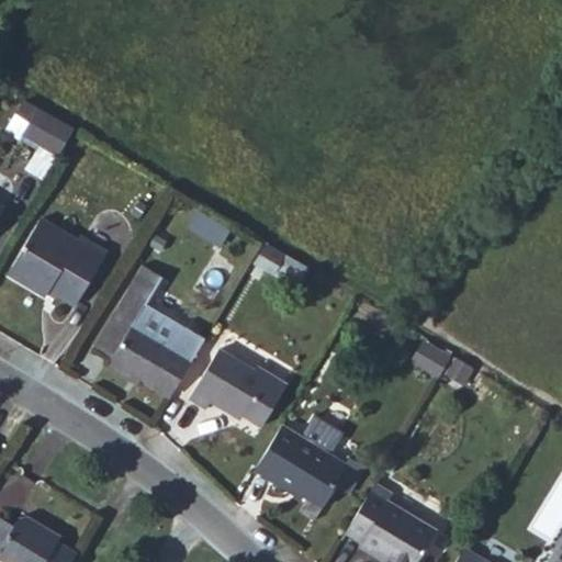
[(70,134),(37,114),(23,138),(57,158),(65,145),(70,134)]
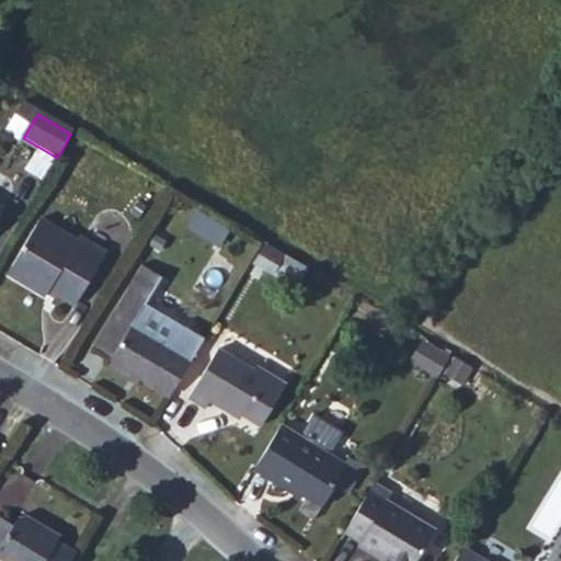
[(72,242),(36,221),(7,275),(44,296),(47,290),(73,306),(104,252),(76,237),(72,242)]
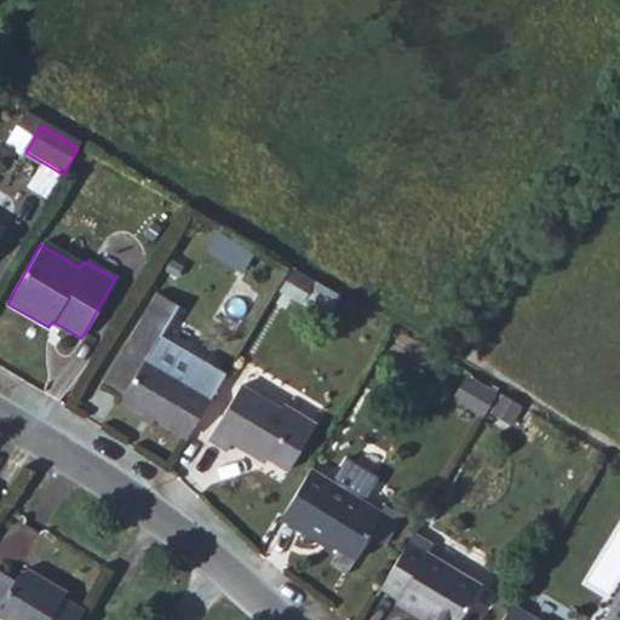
[(190,438),(228,373),(162,336),(178,309),(156,296),(103,390),(124,402),(121,407),(145,420),(149,415),(190,438)]
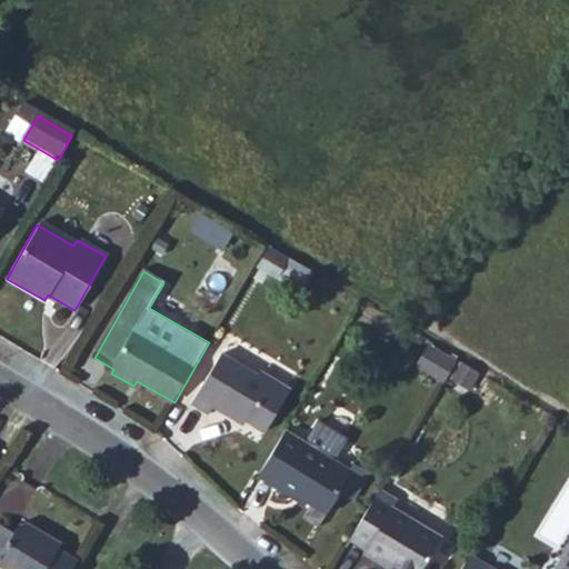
[(448,378),(458,353),(428,342),(418,367),(448,378)]
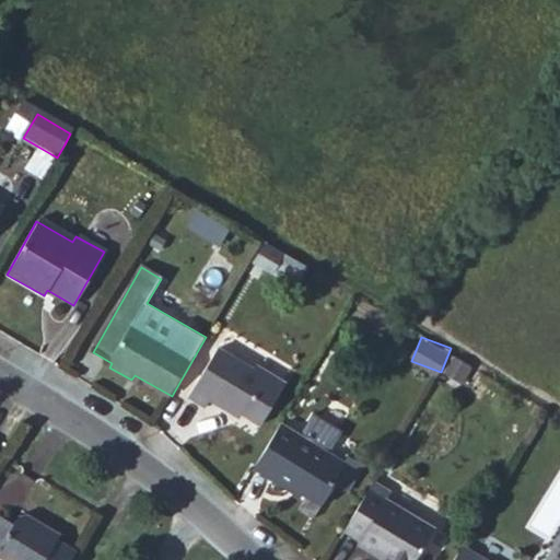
[(254,363),(219,343),(190,395),(208,403),(212,396),(226,405),(230,400),(266,421),(290,378),(256,360),(254,363)]
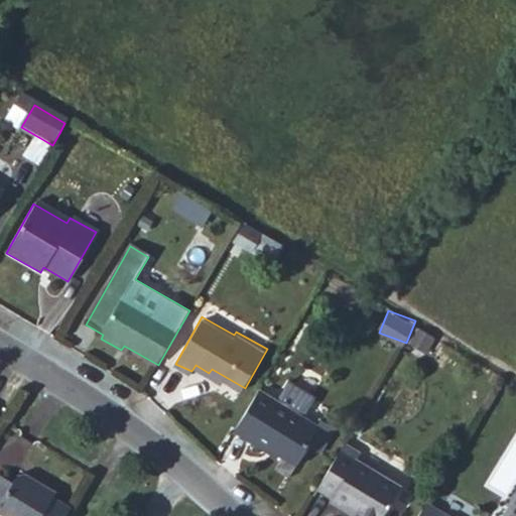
[(408,343),(427,353),(436,336),(416,326),(408,343)]
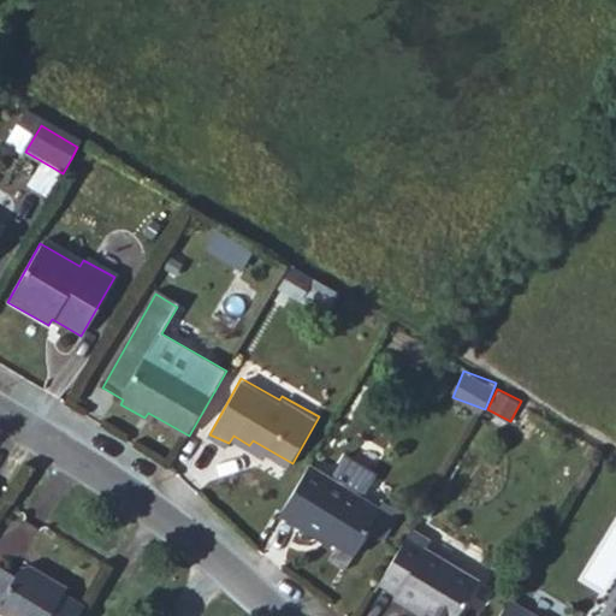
[(386,499),(367,487),(380,465),(350,445),(336,469),(315,457),(286,505),(327,528),(330,526),(365,546),(375,527),(373,522),(386,499)]
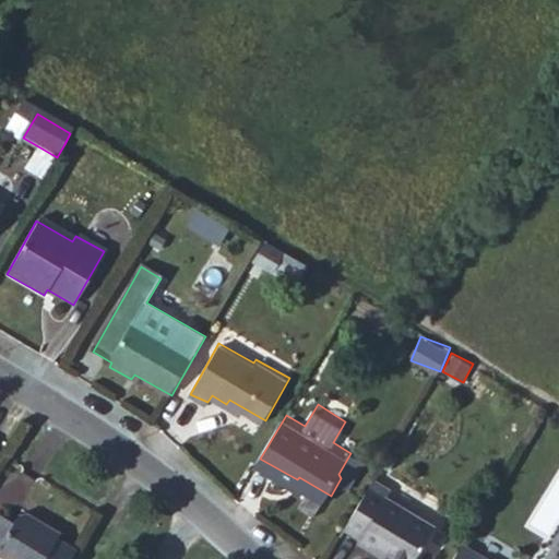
[(356,447),(351,453),(339,474),(353,483),(370,454),(356,447)]
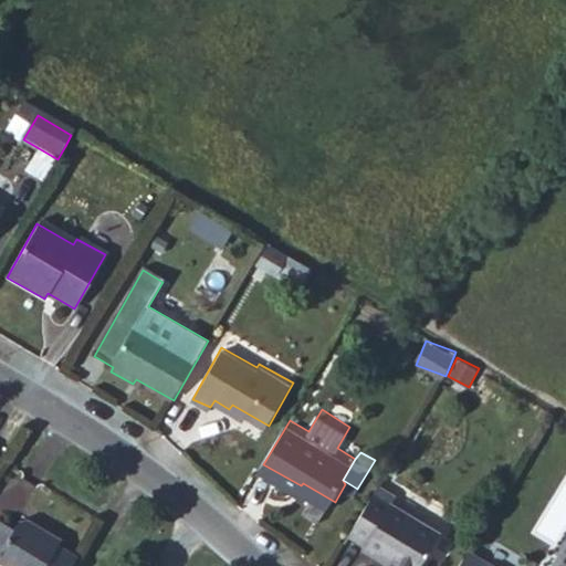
[(401,488),(385,478),(356,525),(373,534),(369,541),(386,551),(389,546),(421,564),(447,523),(397,494),(401,488)]
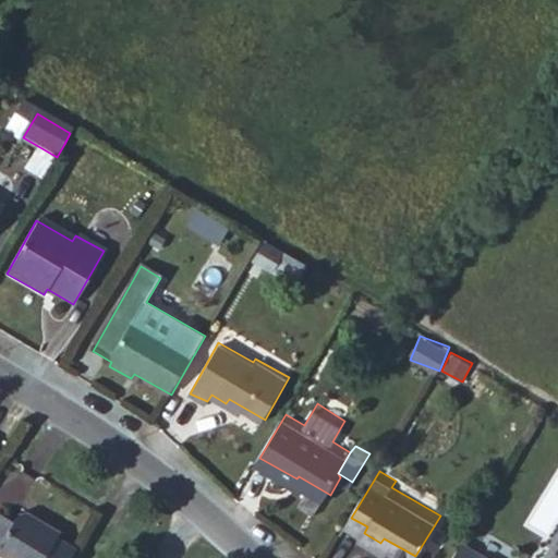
[(72,557),(84,537),(68,528),(69,520),(55,512),(41,513),(25,504),(22,510),(5,500),(0,510),(0,531),(8,536),(3,543),(23,555),(26,550),(39,557),(72,557)]
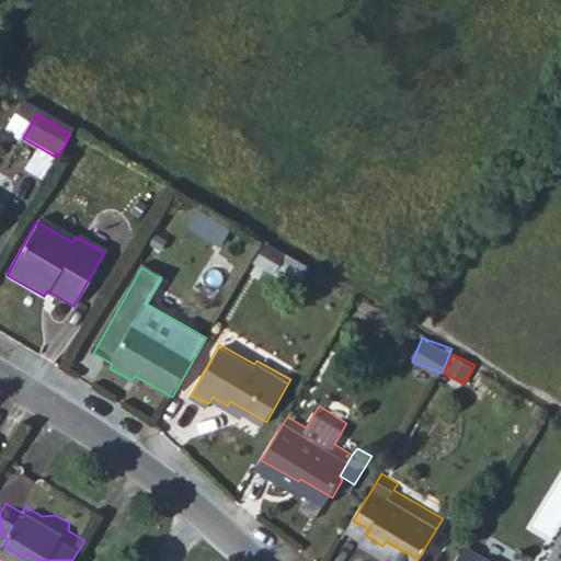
[(104,507),(99,516),(113,524),(118,515),(104,507)]
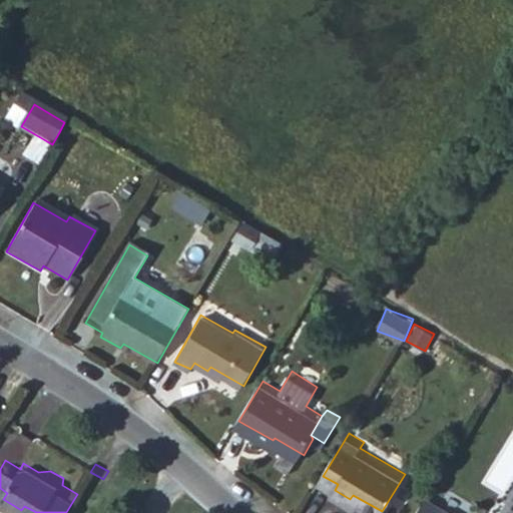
[(469,512),(431,490),(417,512),(469,512)]
